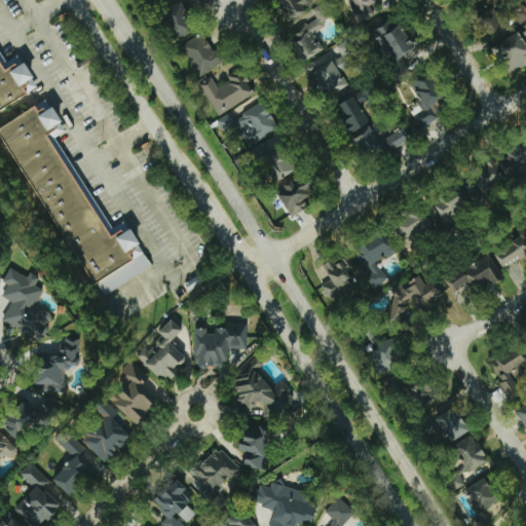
[(311,7),(306,0),(276,0),(290,21),(311,7)]
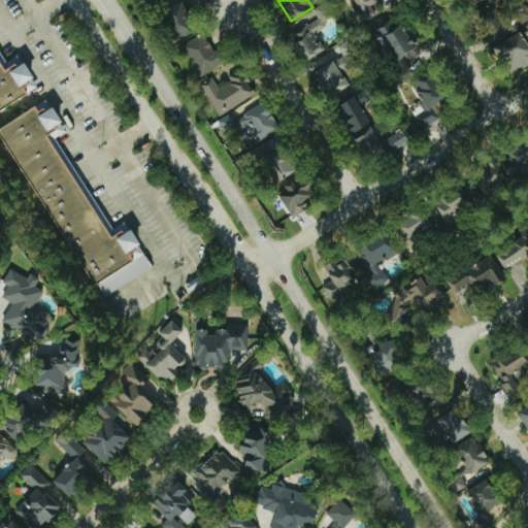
[(349,0),(352,5),(354,4),(363,22),(375,15),(371,5),(377,2),(376,0),(349,0)]
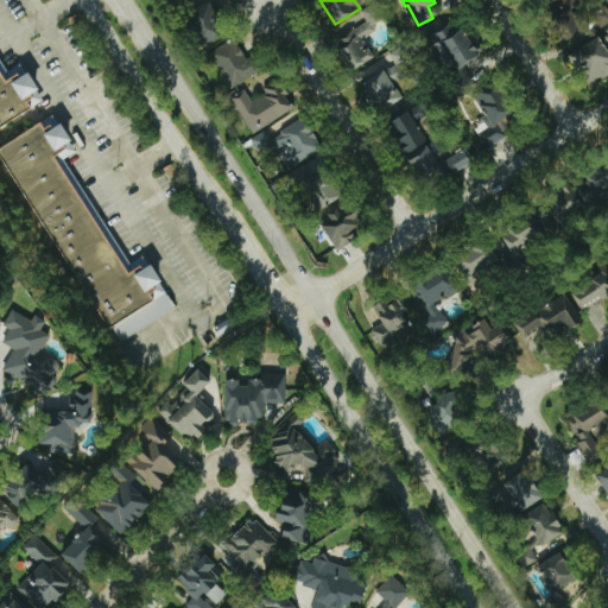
[(552,0),(555,2),(550,8),(568,27),(578,18),(571,11),(581,1),(578,0),(552,0)]
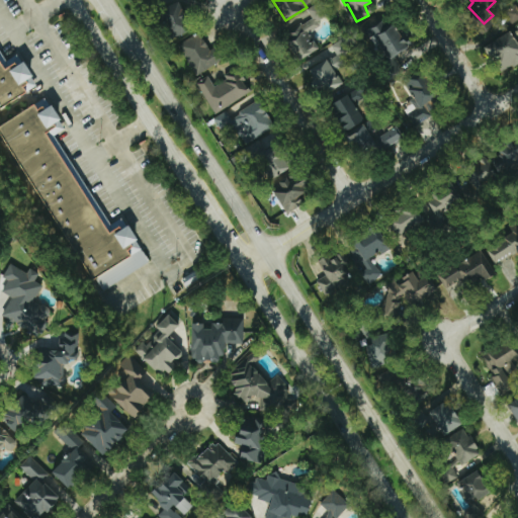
[(160,10),(172,37),(192,29),(180,1),(160,10)]
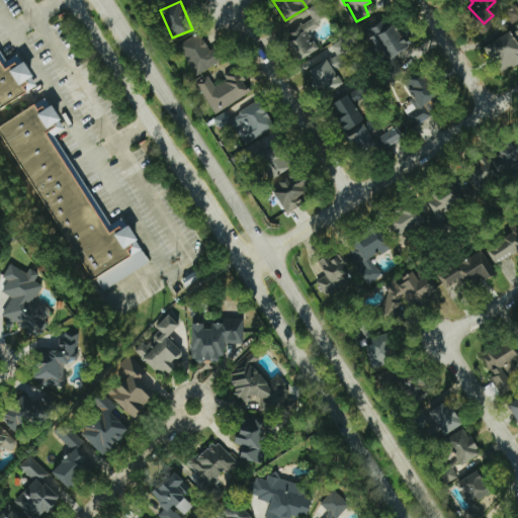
[(319,50),(309,32),(319,26),(316,20),(324,16),(317,3),(306,9),(311,18),(284,32),(299,60),(319,50)]
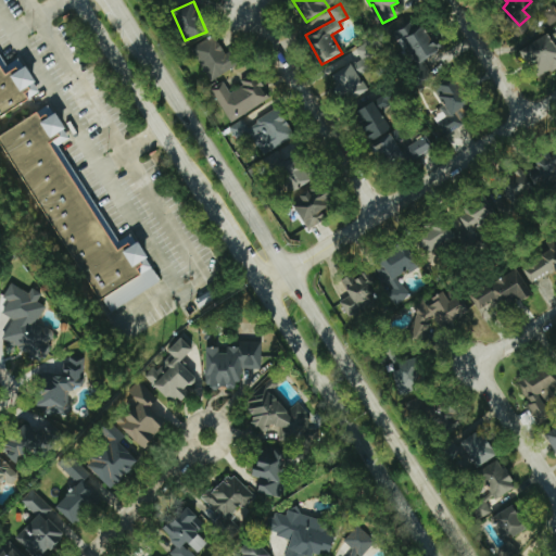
[(394,33),(416,72),(425,66),(420,61),(438,51),(419,19),(394,33)]
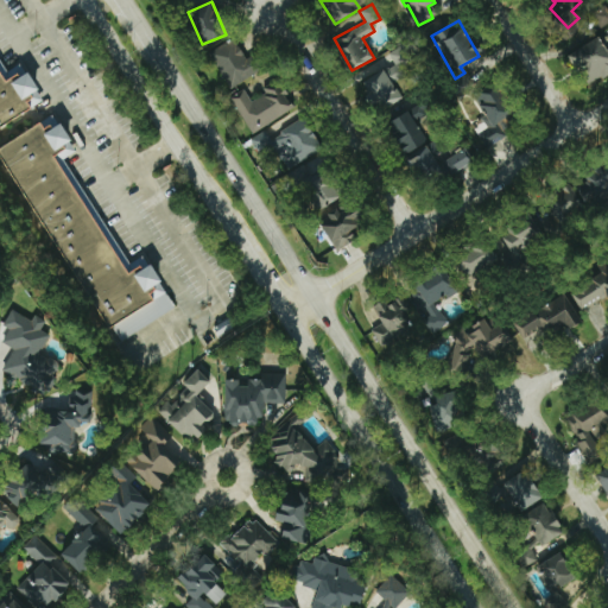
[(607,50),(600,37),(572,52),(591,86),(607,75),(607,50)]
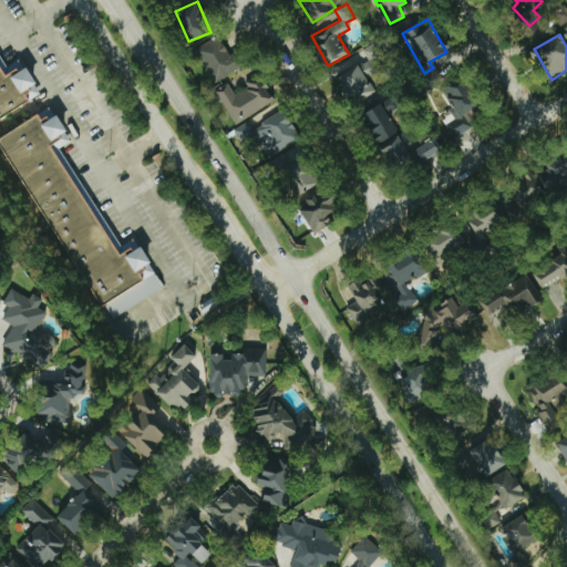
[(228,54),(218,35),(194,49),(212,83),(246,64),(238,50),(228,54)]
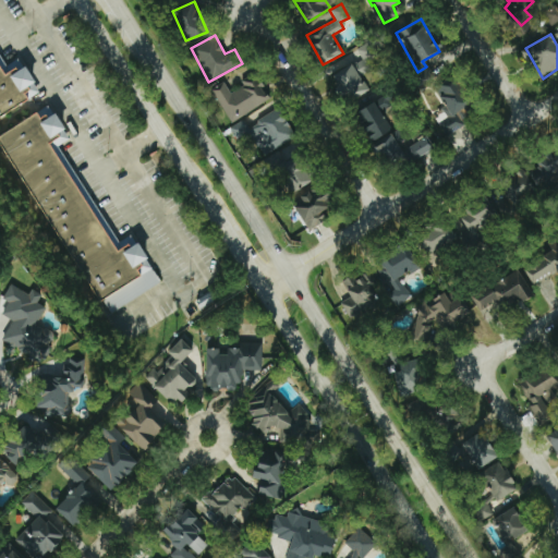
[(368,91),(360,75),(375,67),(363,45),(356,49),(362,59),(332,75),(348,101),(368,91)]
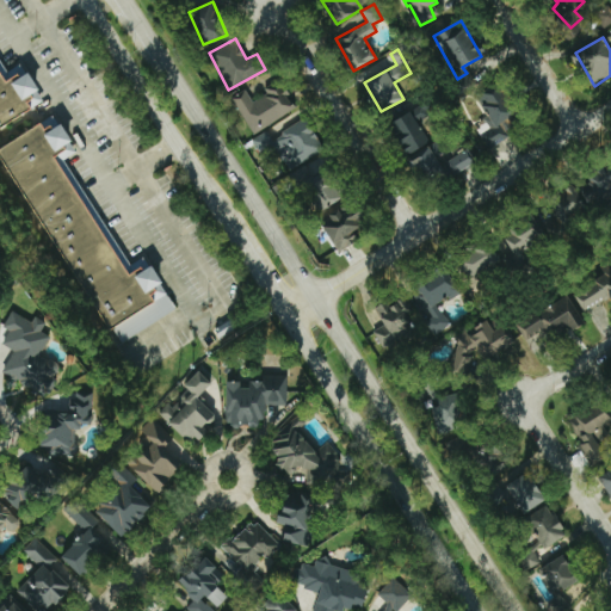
[(0,159),(75,279),(107,332),(166,296),(143,258),(129,265),(118,248),(62,161),(76,150),(18,66),(6,73),(0,63),(0,159)]
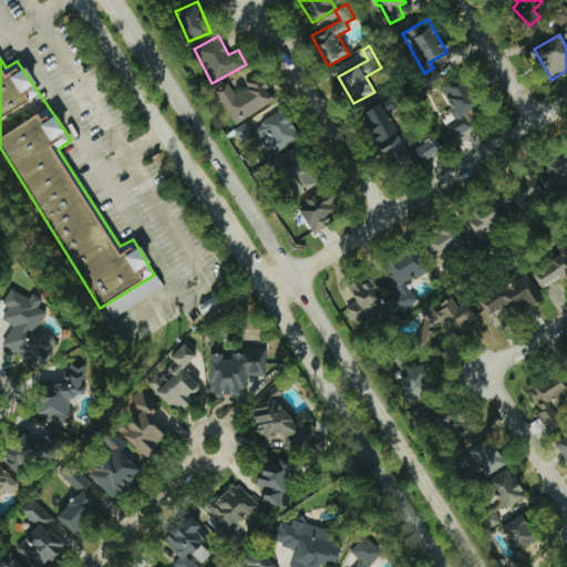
[(275,100),(258,73),(244,82),(246,86),(234,94),(227,83),(214,92),(235,125),(275,100)]
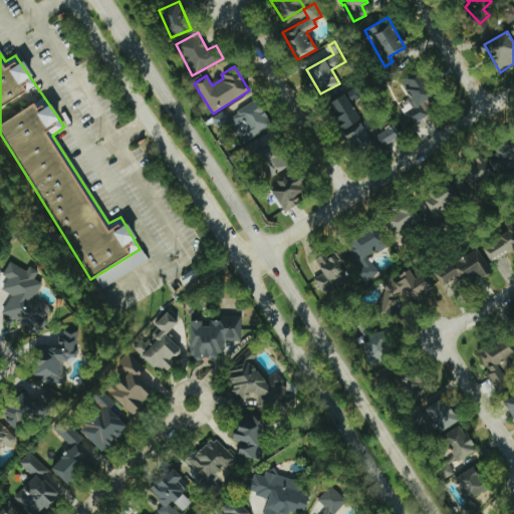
[(420,69),(402,81),(412,96),(407,100),(412,108),(405,112),(413,125),(429,115),(425,110),(440,100),(420,69)]
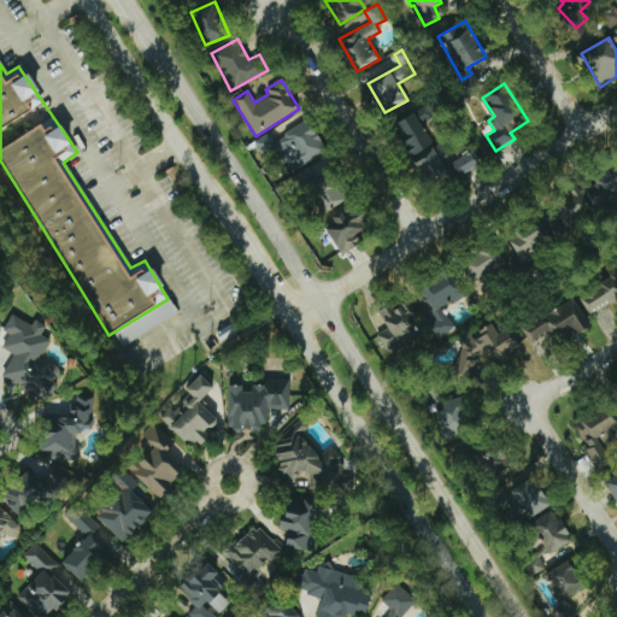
[(415,156),(424,187),(479,169),(474,152),(446,160),(429,109),(398,118),(410,157),(415,156)]
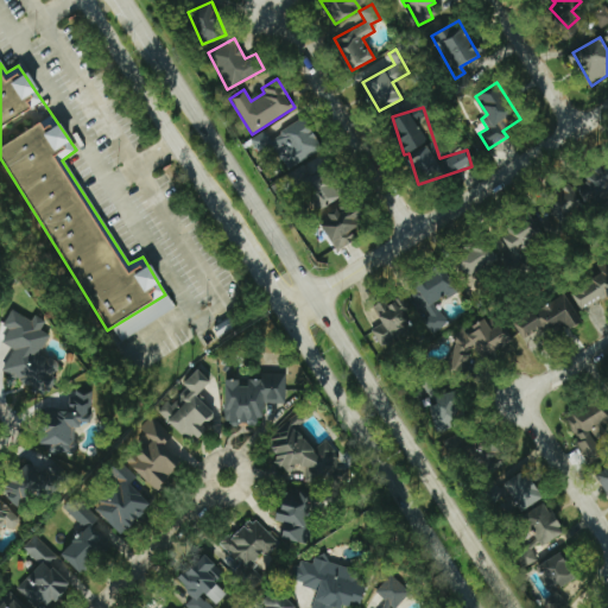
[(270,135),(266,130),(251,138),(260,156),(274,147),(285,169),(321,150),(304,118),(270,135)]
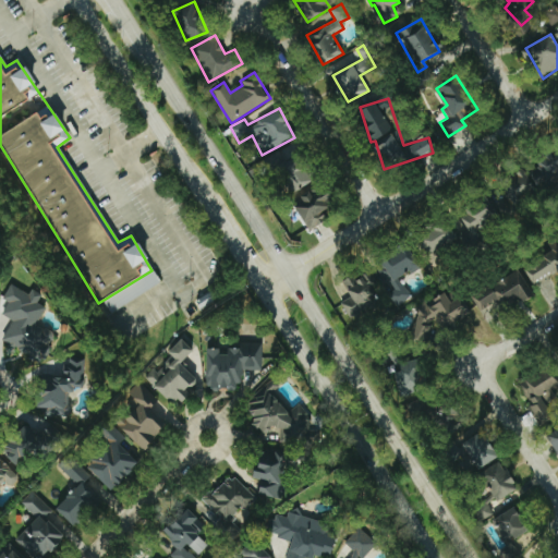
[(501,184),(516,207),(557,182),(557,180),(556,178),(557,177),(557,152),(554,155),(553,154),(501,184)]
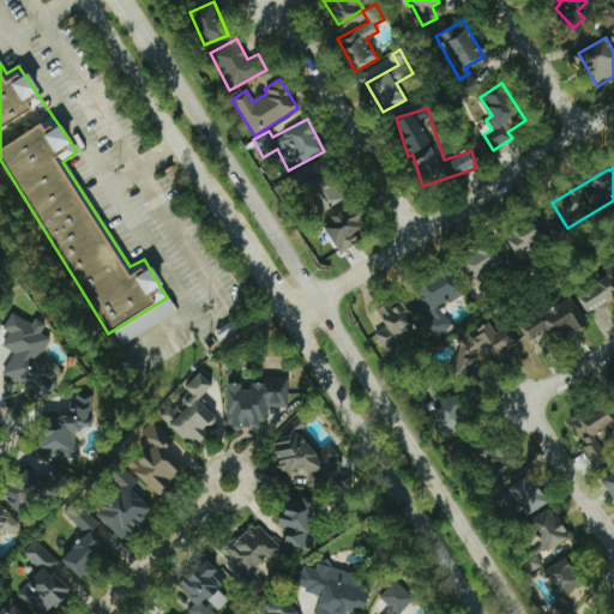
[(333,170),(309,179),(307,172),(300,174),(314,212),(345,200),(333,170)]
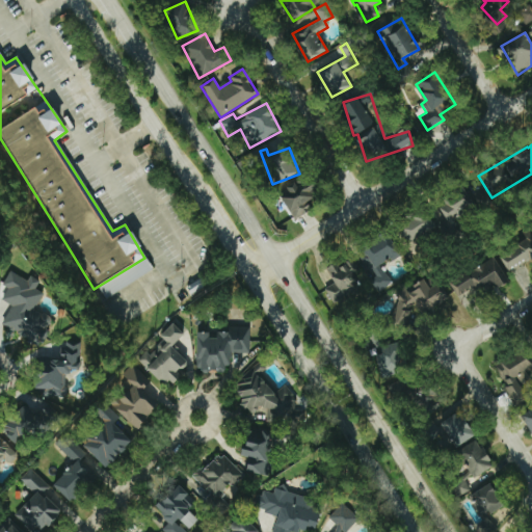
[(320,194),(310,176),(280,193),(295,219),(312,210),(307,202),(320,194)]
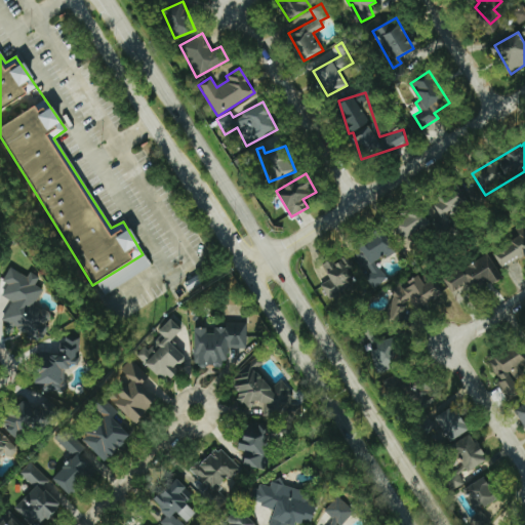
[(434,205),(445,223),(469,207),(456,190),(434,205)]
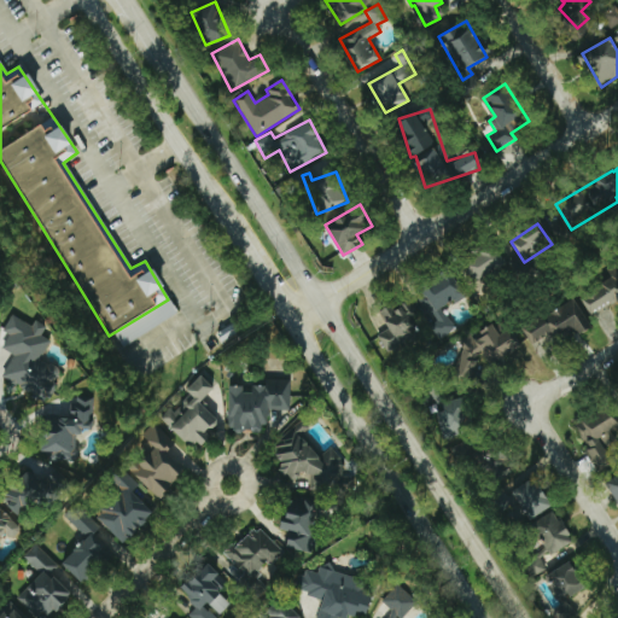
[(478,284),(505,260),(490,243),(464,267),(478,284)]
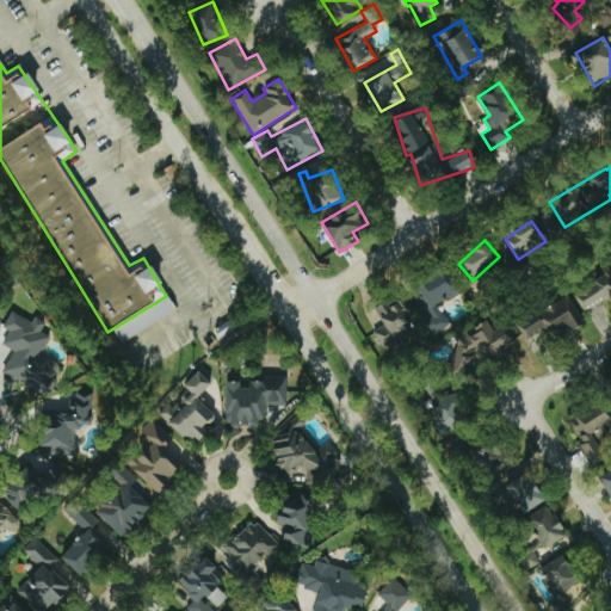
[(584,310),(610,296),(610,297),(610,266),(572,288),(584,310)]
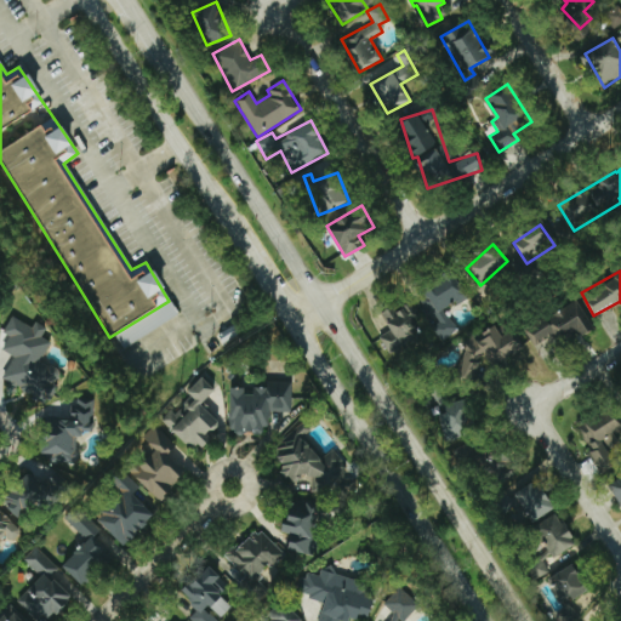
[(444,308),(456,302),(456,303),(467,298),(457,277),(417,295),(438,340),(455,332),(444,308)]
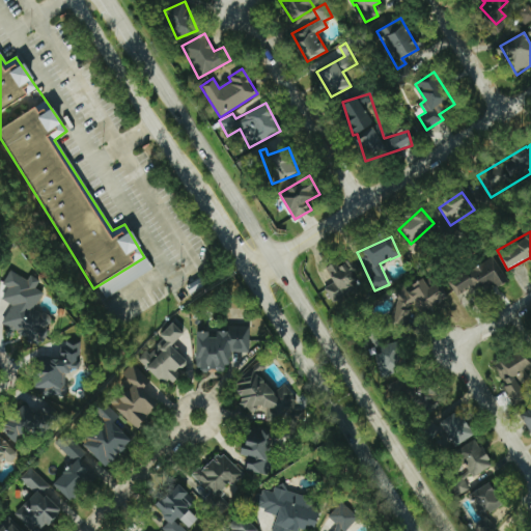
[(449,281),(456,296),(475,286),(479,295),(504,282),(492,258),(449,281)]
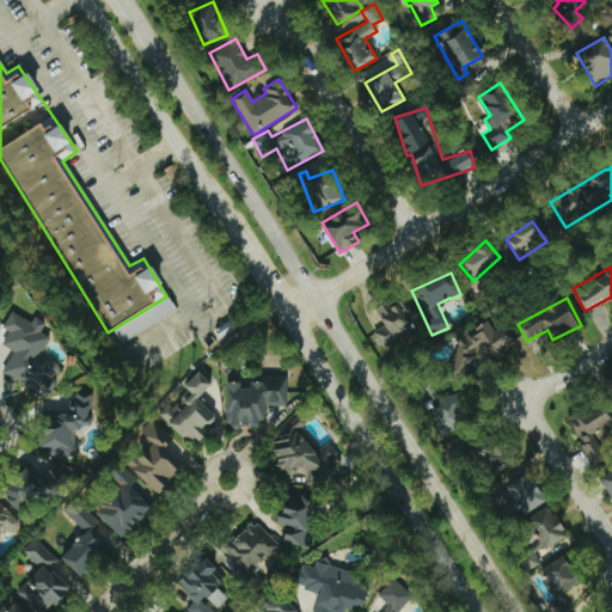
[(380,314),(385,326),(374,331),(380,346),(417,330),(405,304),(380,314)]
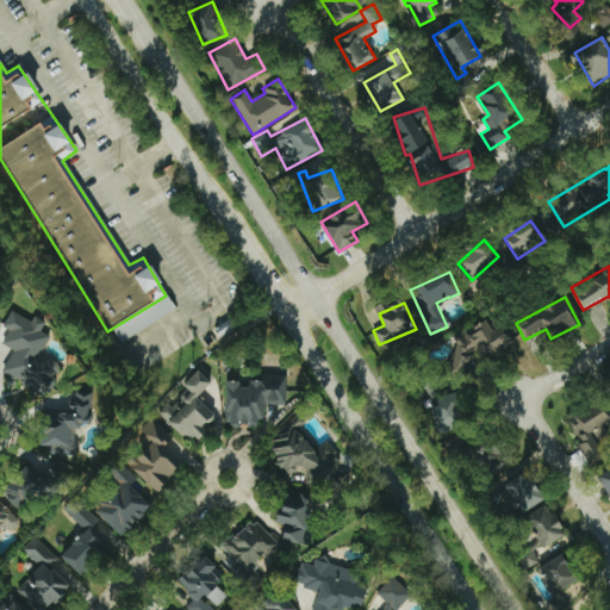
[(1,374),(31,387),(29,391),(47,399),(62,366),(39,355),(49,336),(41,331),(45,322),(35,316),(32,322),(10,311),(2,327),(8,329),(1,344),(12,349),(1,374)]
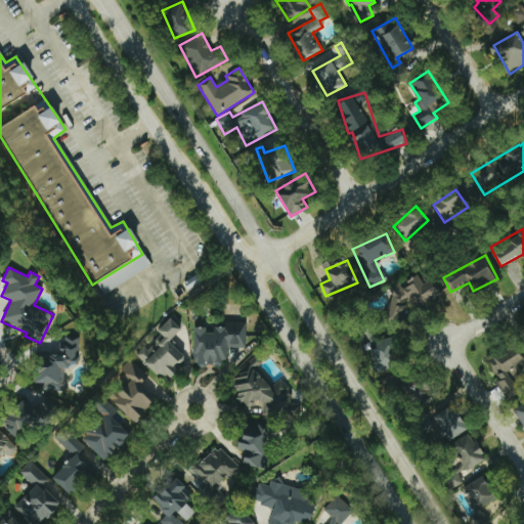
[(441,295),(430,274),(424,271),(408,279),(403,291),(398,282),(388,288),(392,295),(382,315),(394,321),(398,319),(407,301),(415,305),(417,308),(441,295)]
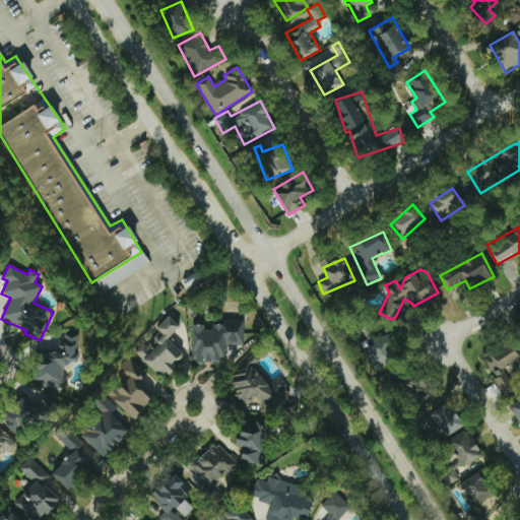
[(134,350),(163,377),(187,349),(172,335),(181,325),(172,316),(144,345),(141,343),(134,350)]
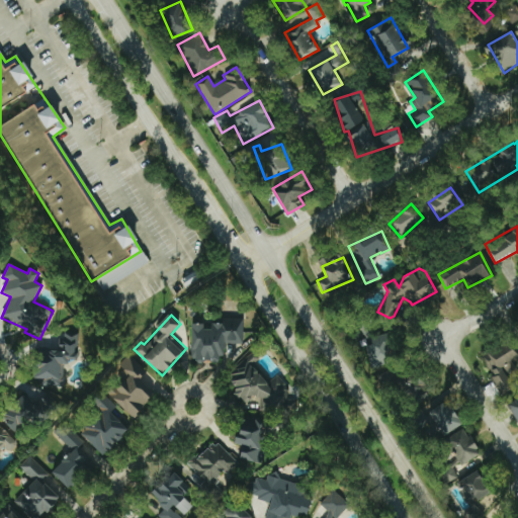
[(243,319),(223,319),(223,324),(207,324),(192,324),(192,361),(223,361),(223,344),(243,344),(243,319)]
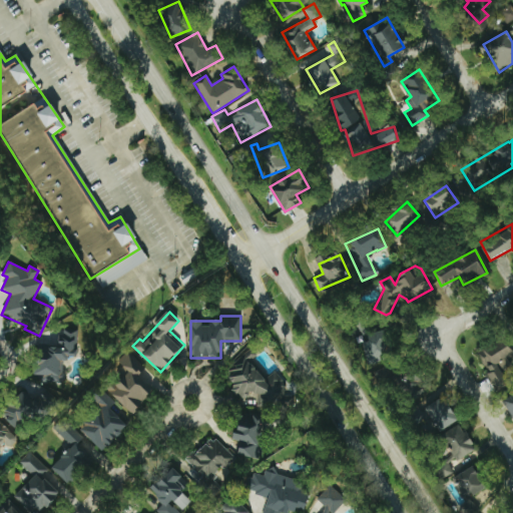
[(39,349),(44,382),(65,379),(62,360),(78,357),(73,328),(56,331),(59,346),(39,349)]
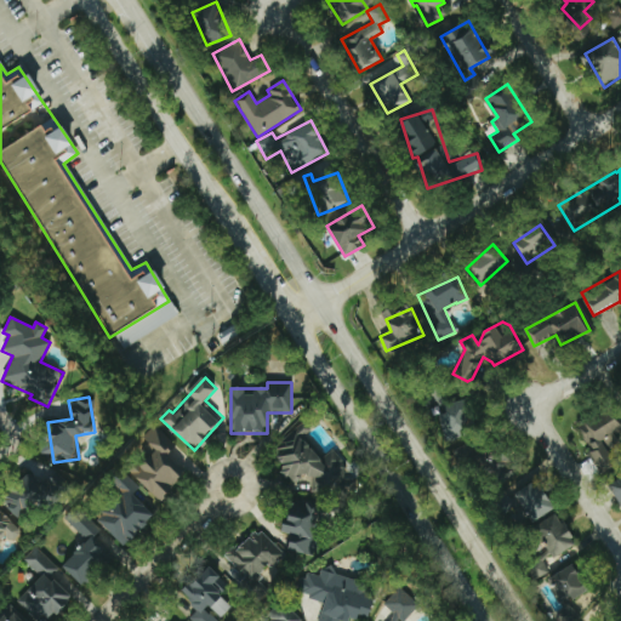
[(448,414),(438,415),(445,444),(477,437),(468,398),(446,404),(448,414)]
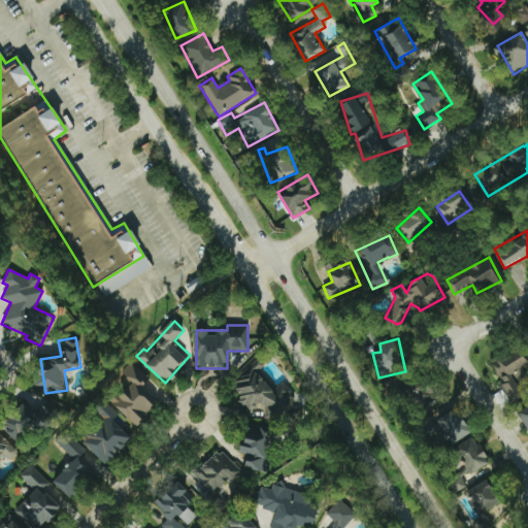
[(492,362),(509,401),(524,395),(519,383),(527,380),(522,368),(527,365),(527,363),(522,349),(492,362)]
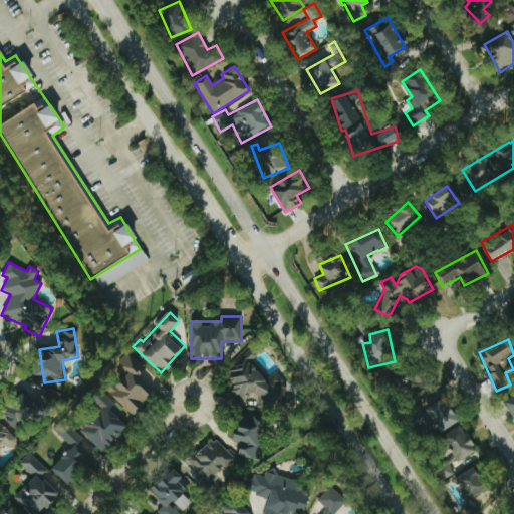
[(108,393),(133,415),(155,391),(139,376),(145,368),(127,353),(116,365),(125,373),(108,393)]
